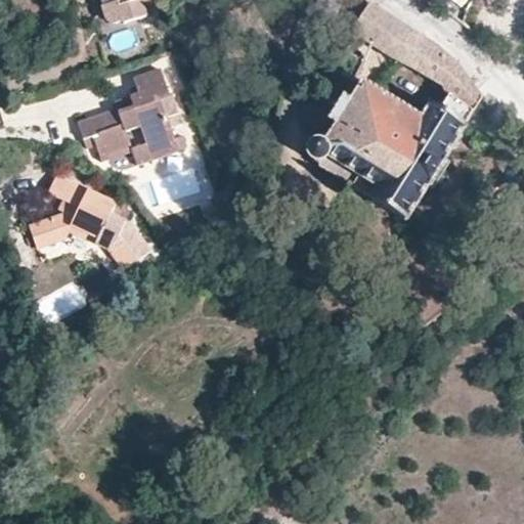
[(99,0),(107,23),(110,24),(123,19),(117,0),(99,0)]
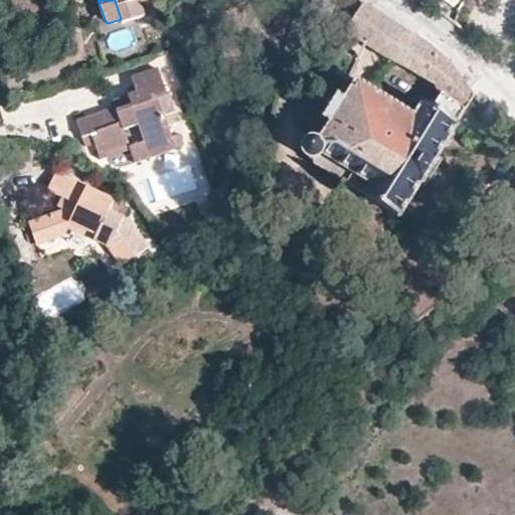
[(115,0),(121,19),(122,22),(142,16),(138,1),(142,0),(115,0)]
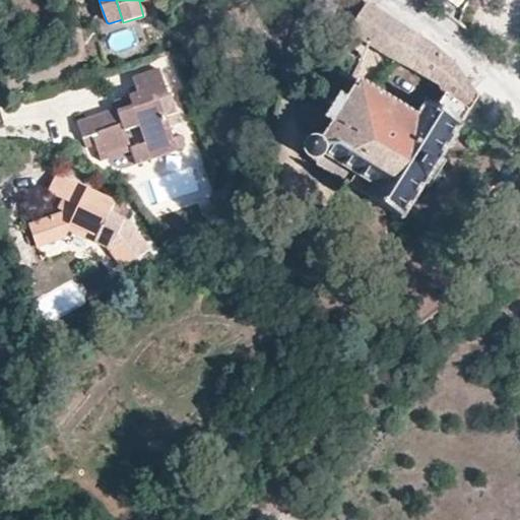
[(369,46),(387,56),(404,26),(367,3),(349,34),(369,46)]
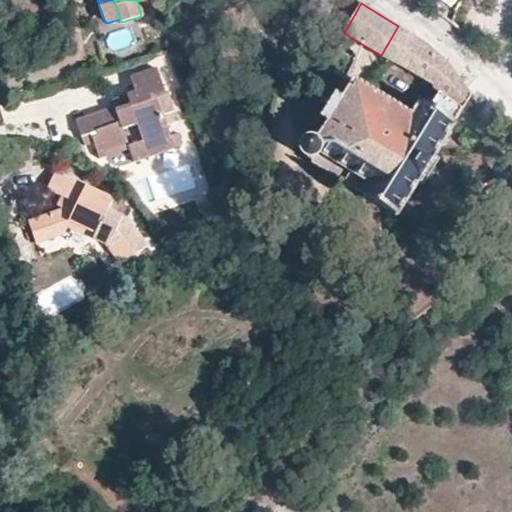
[(471,103),(471,96),(446,63),(422,42),(398,26),(381,55),(388,60),(434,85),(436,92),(439,94),(462,111),(466,111),(471,103)]
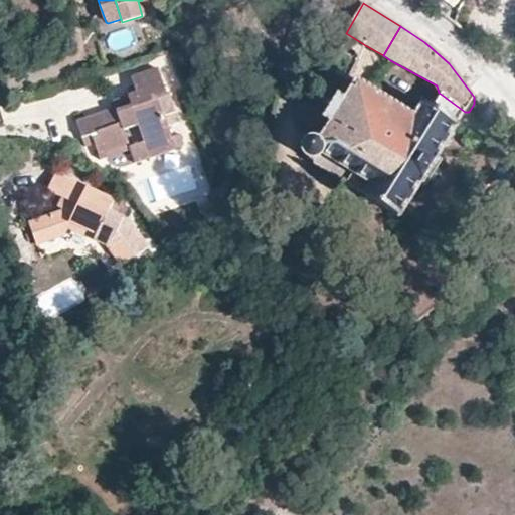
[(359,58),(340,48),(329,73),(344,80),(347,82),(350,77),(359,58)]
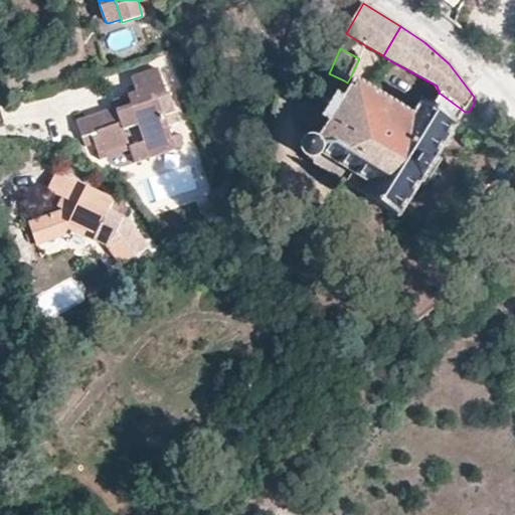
[(154,84),(149,69),(131,74),(136,92),(129,94),(133,105),(117,109),(116,106),(73,119),(78,135),(81,145),(92,141),(96,154),(101,152),(105,155),(106,151),(128,144),(122,124),(137,119),(145,144),(155,140),(155,144),(171,139),(169,128),(161,106),(169,103),(163,82),(154,84)]
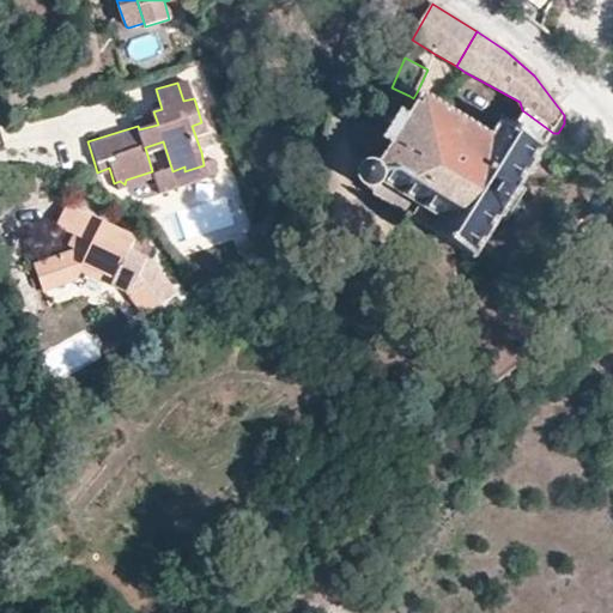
[(381,190),(384,187),(419,208),(439,173),(411,156),(441,108),(417,92),(413,98),(410,96),(394,126),(396,128),(387,144),(395,149),(381,170),(372,169),(366,170),(363,176),(362,182),(365,189),(371,192),(376,193),(381,190)]
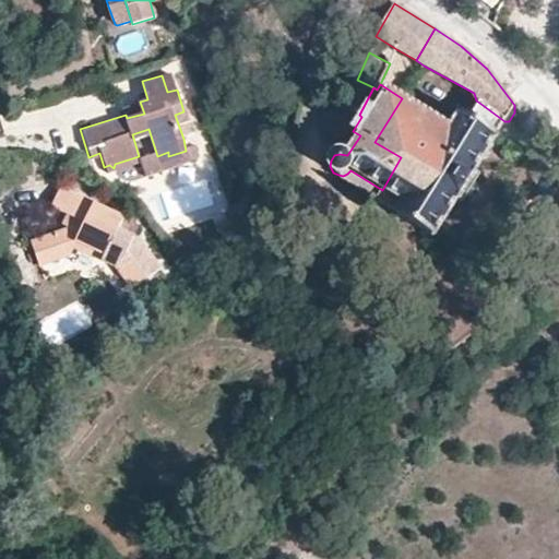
[(450,128),(402,98),(375,142),(401,157),(382,190),(404,203),(396,214),(433,237),(459,200),(424,173),(450,128)]
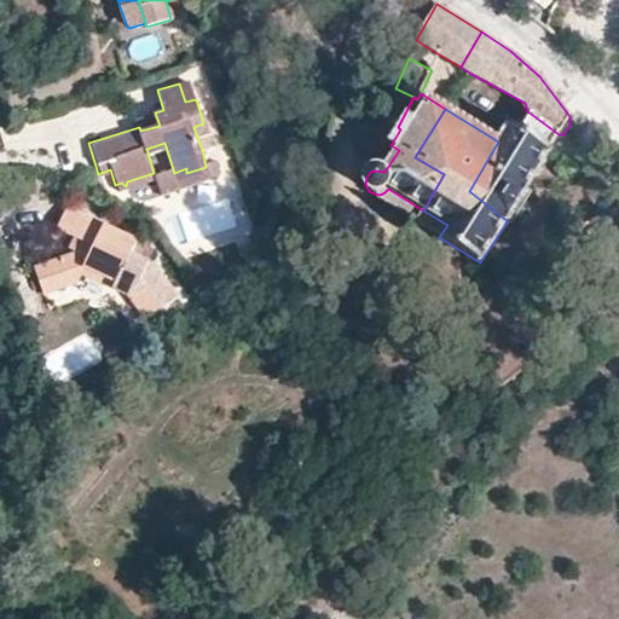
[(139,127),(140,131),(160,126),(155,113),(137,119),(139,127)]
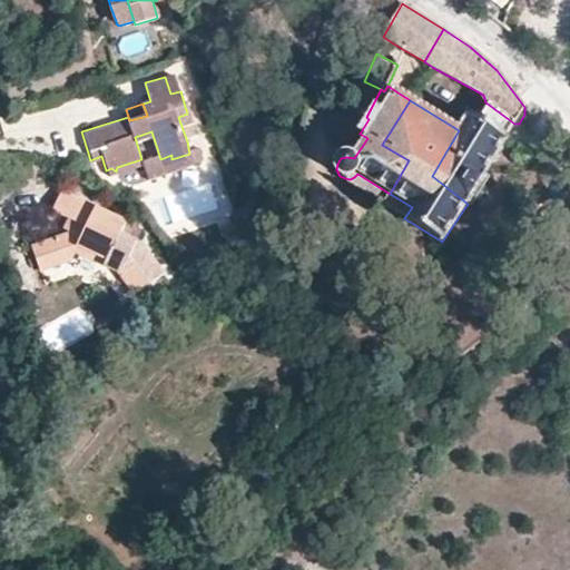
[(483,114),(479,121),(507,138),(514,124),(489,105),(483,114)]
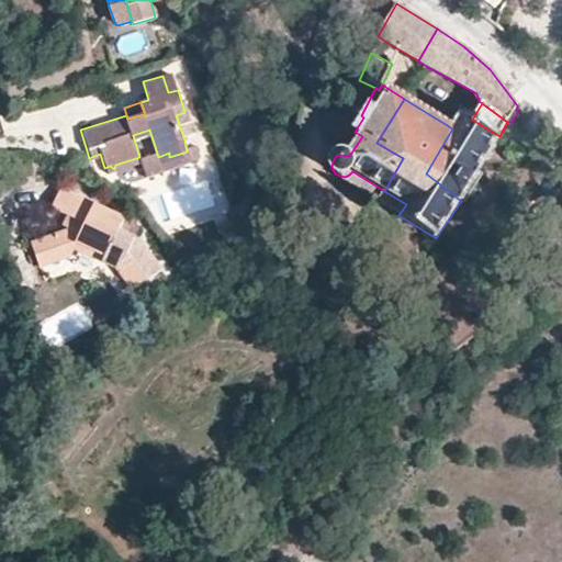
[(476,171),(499,136),(472,120),(462,119),(458,120),(452,128),(426,173),(461,201),(463,202),(481,173),(476,171)]
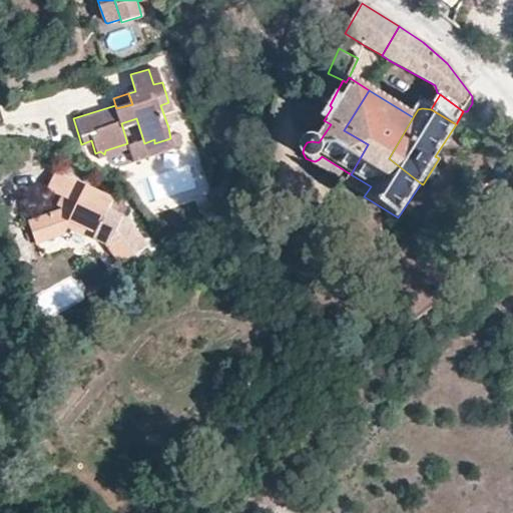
[(175,125),(168,127),(170,138),(178,135),(175,125)]
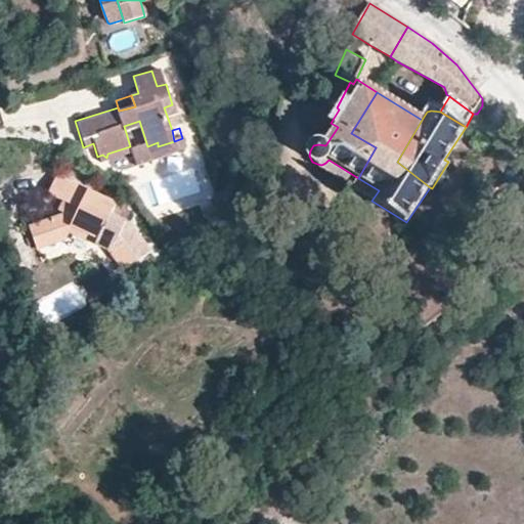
[(317,164),(317,168),(352,188),(358,178),(329,160),(325,163),(321,165),(317,164)]
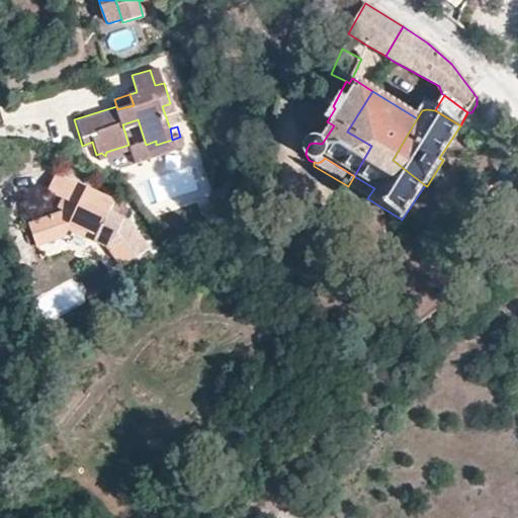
[(64,237),(67,229),(108,246),(121,217),(108,209),(112,199),(54,174),(47,192),(61,199),(66,202),(63,210),(27,224),(35,246),(64,237)]
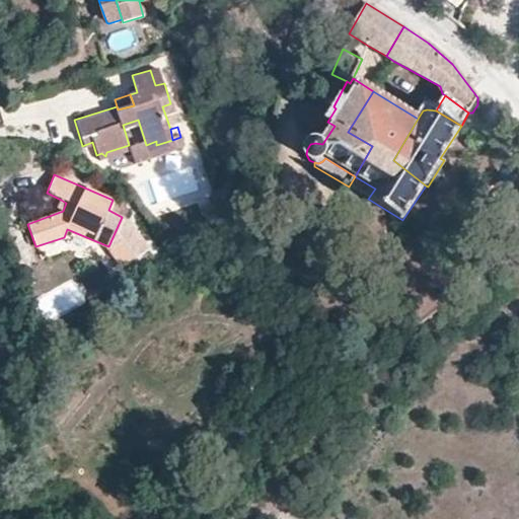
[(355,176),(349,187),(368,199),(375,189),(355,176)]
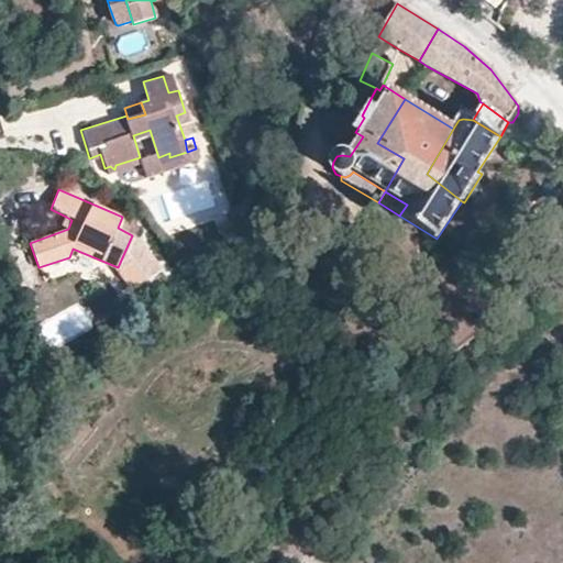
[(72,220),(66,217),(62,227),(68,229),(72,220)]
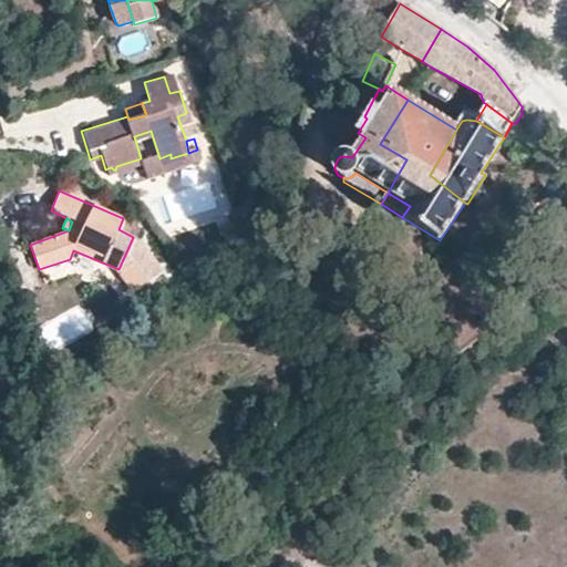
[(155,266),(133,237),(119,269),(131,285),(155,266)]
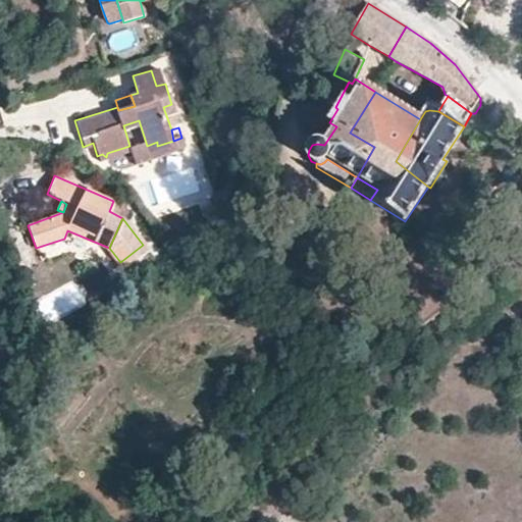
All buildings are outlined.
